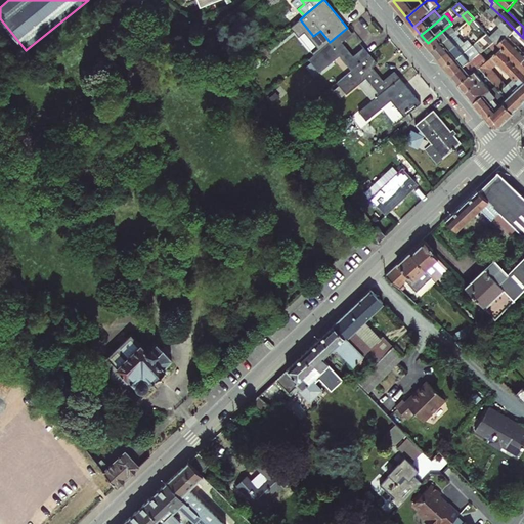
[(510,38),(516,31),(503,17),(496,24),(501,29),(498,33),(499,32),(506,38),(507,38),(509,37),(510,38)]
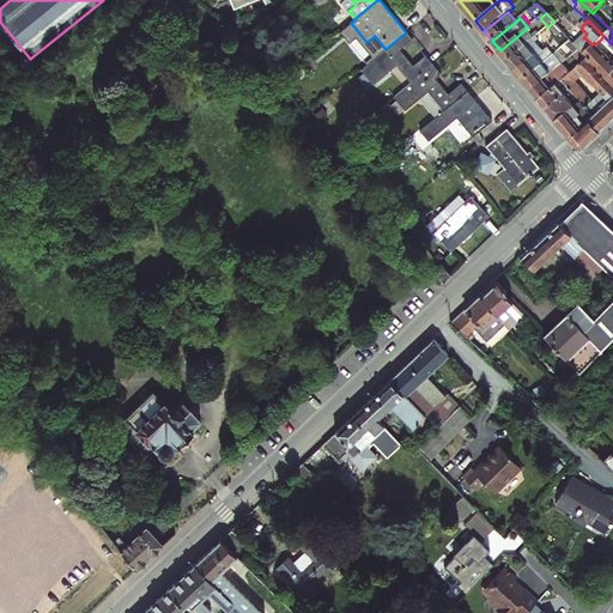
[(554,22),(550,25),(558,36),(564,31),(554,22)]
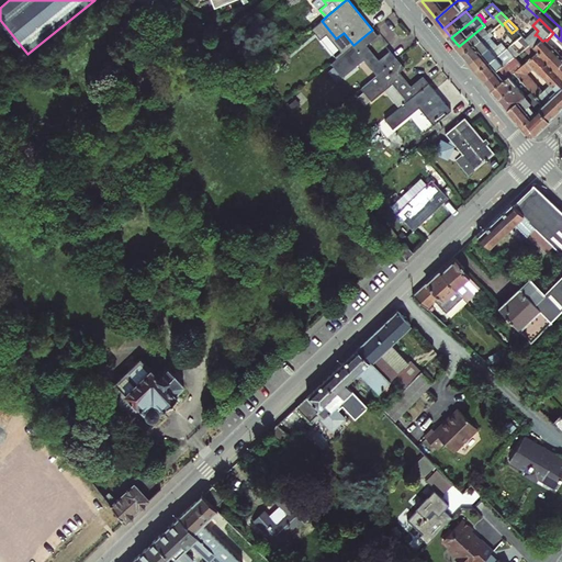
[(467,55),(487,37),(493,33),(494,32),(492,30),(489,32),(484,25),(459,46),(467,55)]
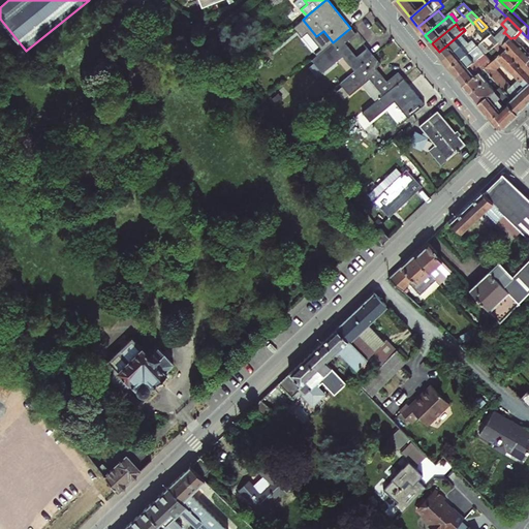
[(314,63),(322,72),(322,73),(343,57),(355,71),(374,56),(367,48),(358,56),(345,42),(355,33),(350,28),(333,42),(312,60),(314,63)]
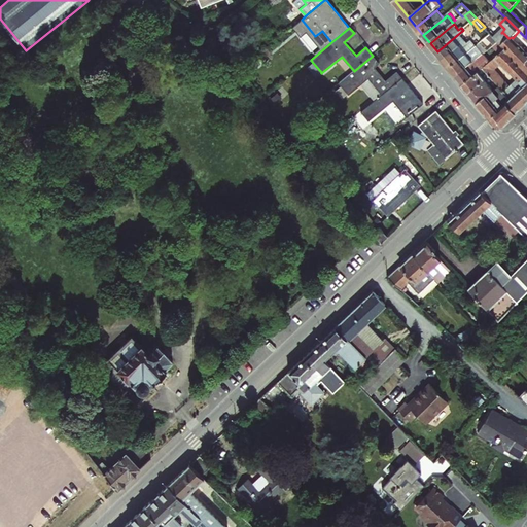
[(437,51),(445,61),(461,46),(466,42),(461,36),(464,33),(462,31),(457,35),(437,51)]
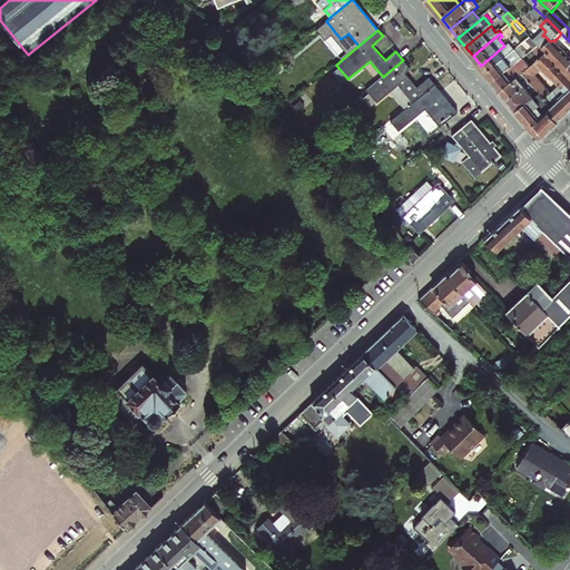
[(540,46),(544,50),(548,53),(556,61),(563,52),(564,51),(554,41),(553,40),(551,41),(550,41),(543,35),(542,36),(536,41),(540,46)]
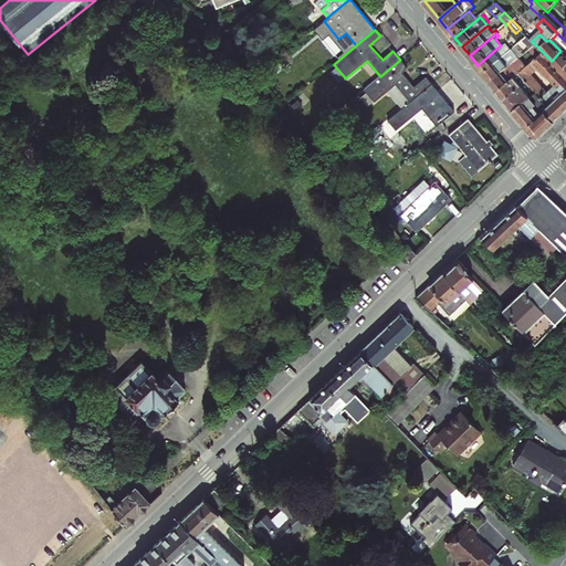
[(532,41),(528,37),(520,44),(527,53),(531,50),(536,45),(532,41)]
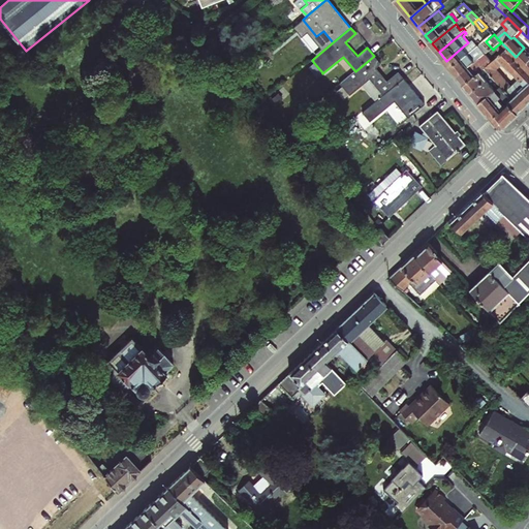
[(468,42),(463,47),(446,61),(453,69),(469,55),(480,47),(476,41),(471,45),(468,42)]
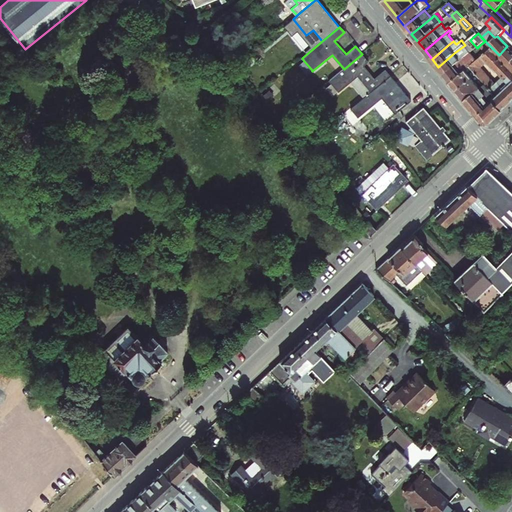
[(485,41),(480,45),(485,51),(472,61),(474,63),(477,61),(482,57),(486,52),(492,48),(489,45),(485,41)]
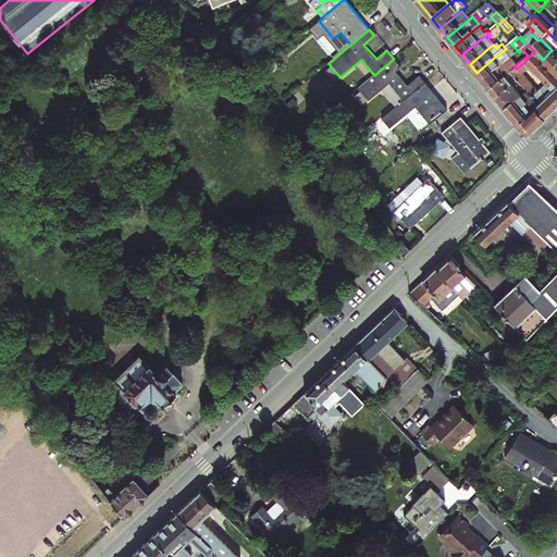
[(553,71),(556,65),(556,56),(552,50),(551,51),(543,60),(547,64),(553,71)]
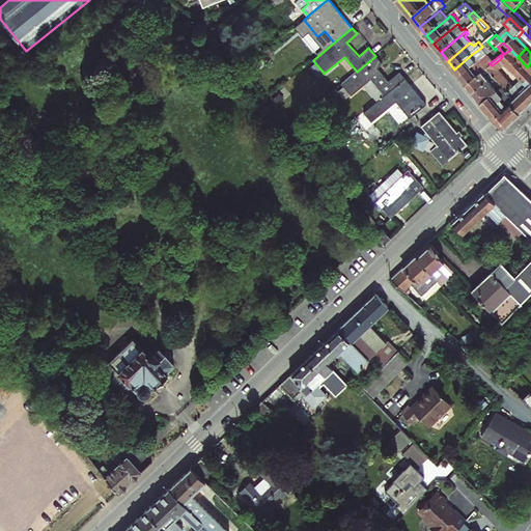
[(514,103),(524,114),(530,109),(530,107),(530,72),(527,67),(522,61),(518,57),(510,50),(504,54),(500,59),(515,77),(518,76),(522,82),(515,87),(495,63),(492,65),(488,68),(496,77),(505,87),(516,101),(514,103)]
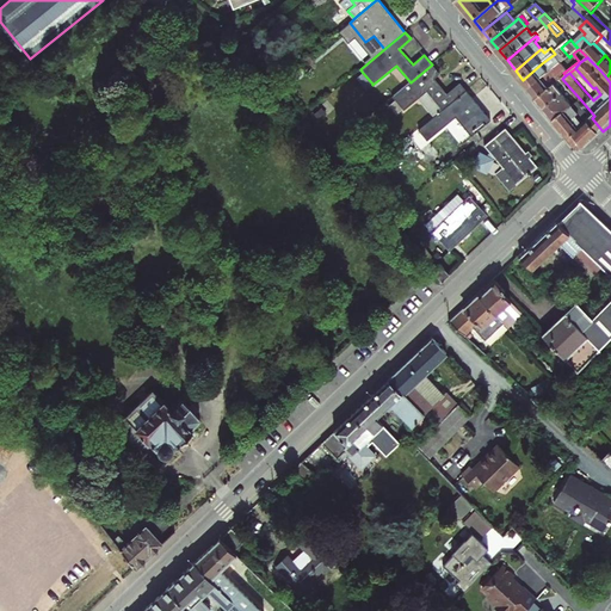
[(550,73),(543,66),(542,63),(523,80),(531,90),(550,73)]
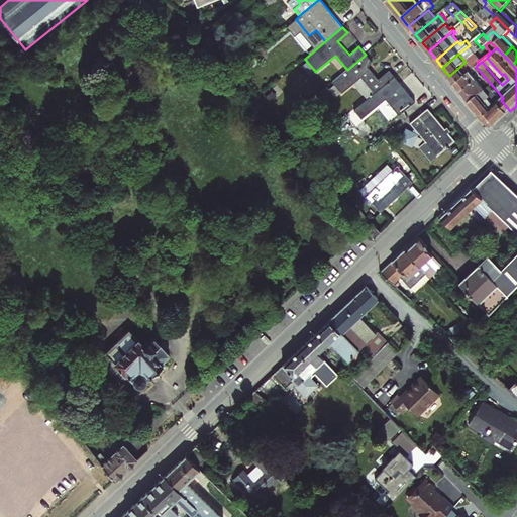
[(334,85),(340,91),(342,93),(354,83),(367,99),(394,77),(389,70),(379,79),(368,67),(373,63),(366,55),(347,70),(332,82),(334,85)]
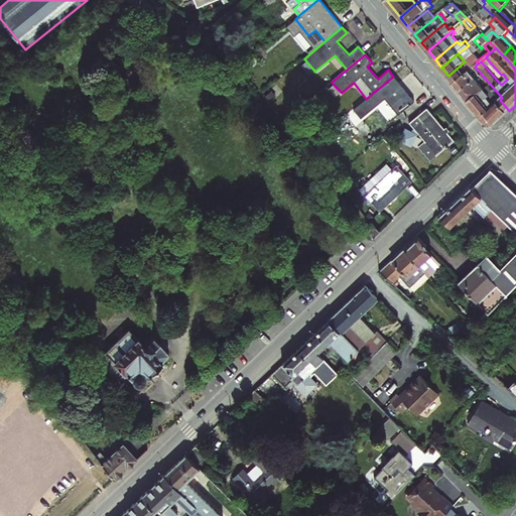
[(468,59),(465,61),(448,76),(456,84),(475,67),(472,62),(468,59)]
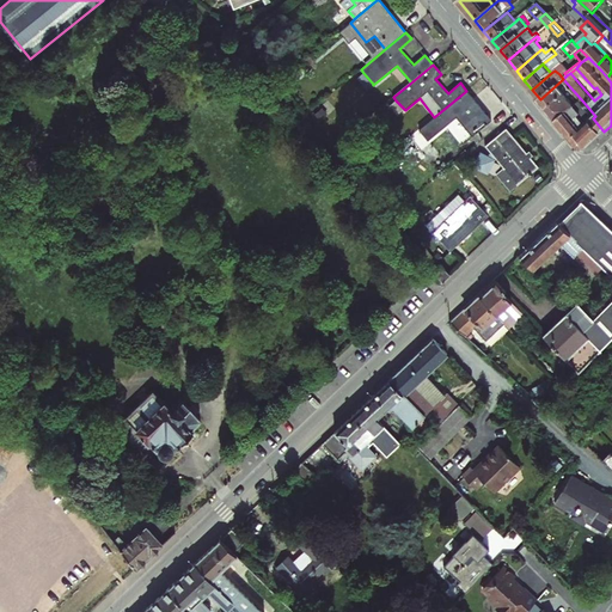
[(373,84),(363,73),(357,78),(367,89),(373,84)]
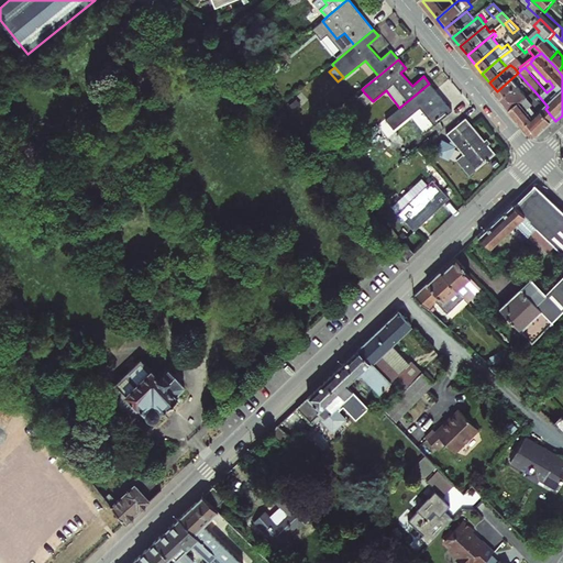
[(518,73),(497,91),(504,100),(526,81),(518,73)]
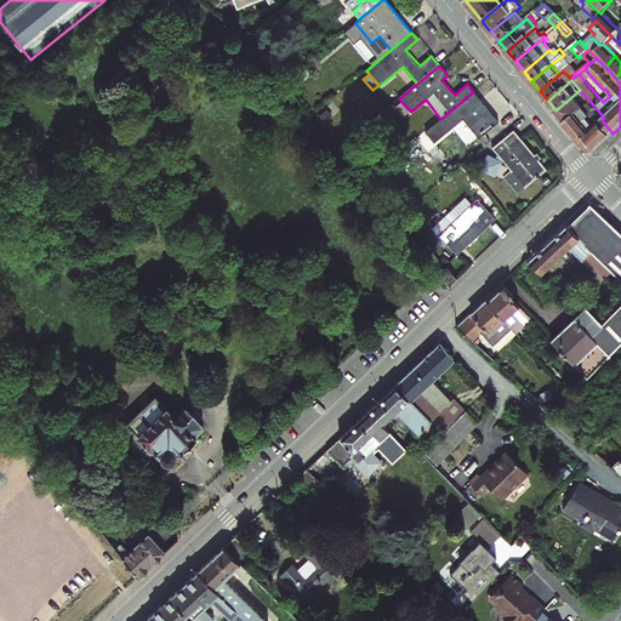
[(591,102),(580,90),(556,110),(567,123),(591,102)]
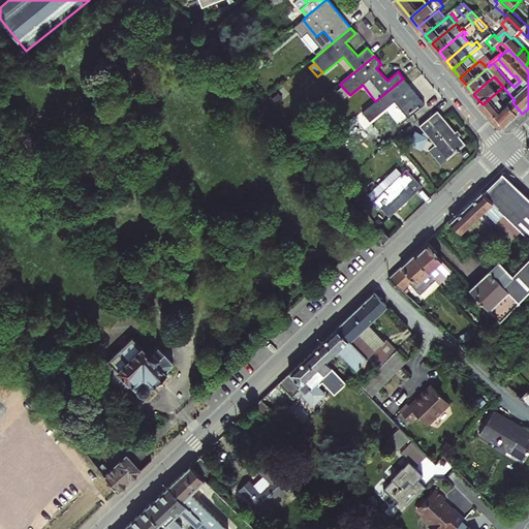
[(375,101),(363,112),(368,119),(392,98),(408,118),(425,104),(403,79),(375,101)]
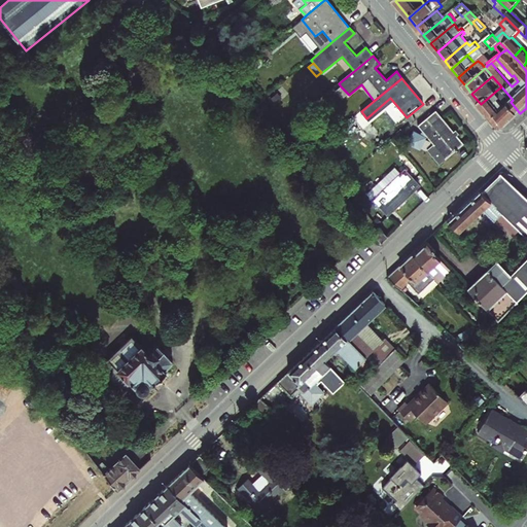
[(347,93),(341,86),(336,91),(342,97),(347,93)]
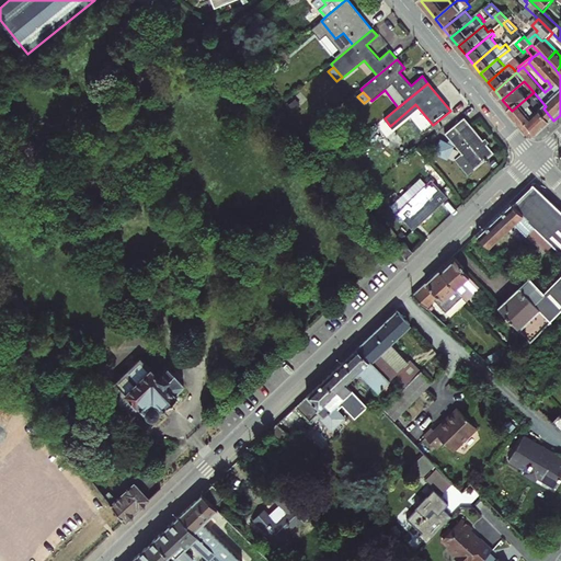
[(546,106),(534,92),(512,111),(531,135),(538,135),(553,121),(544,109),(546,106)]
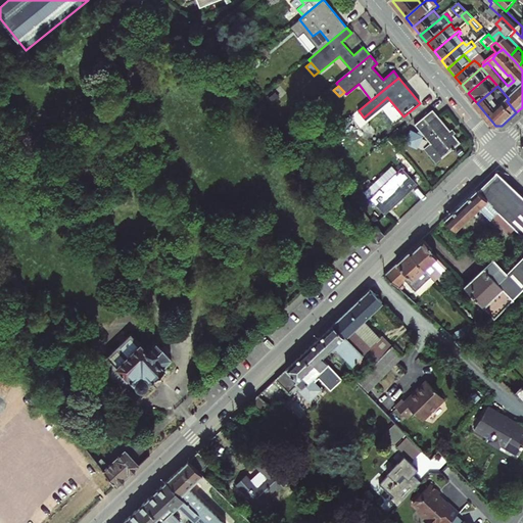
[(450,130),(433,109),(415,125),(431,144),(425,149),(436,162),(460,142),(454,135),(456,133),(452,129),(450,130)]
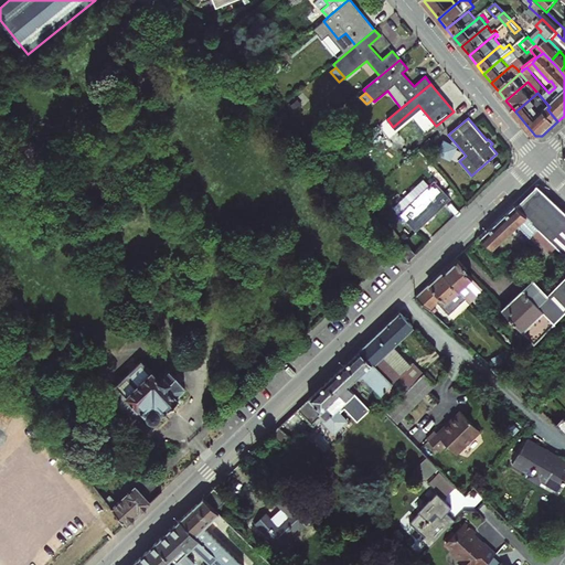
[(416,232),(451,199),(434,181),(400,214),(416,232)]
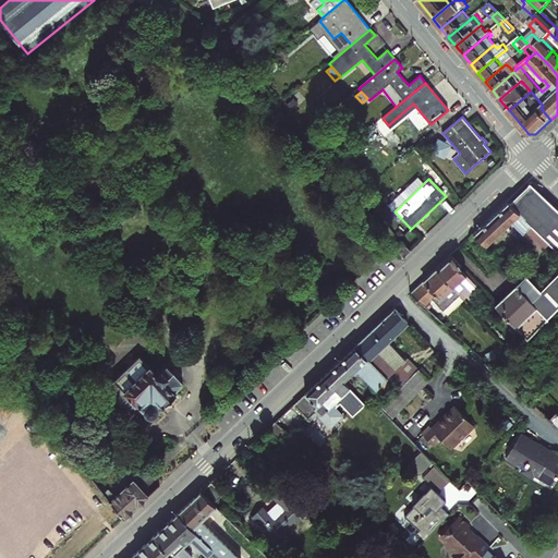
[(552,243),(557,249),(557,208),(531,183),(510,203),(552,243)]
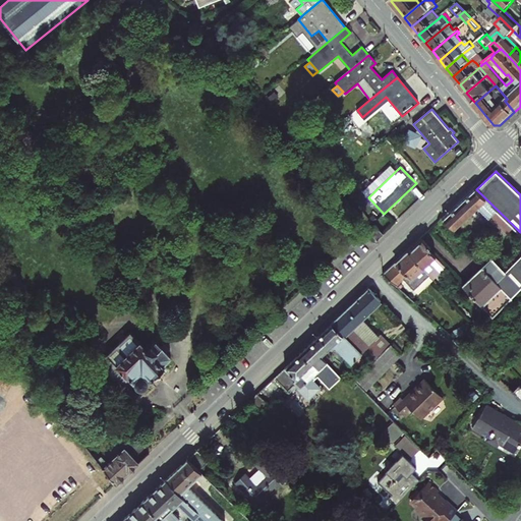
[(515,227),(476,189),(444,219),(455,229),(478,208),(502,229),(500,232),(505,236),(515,227)]
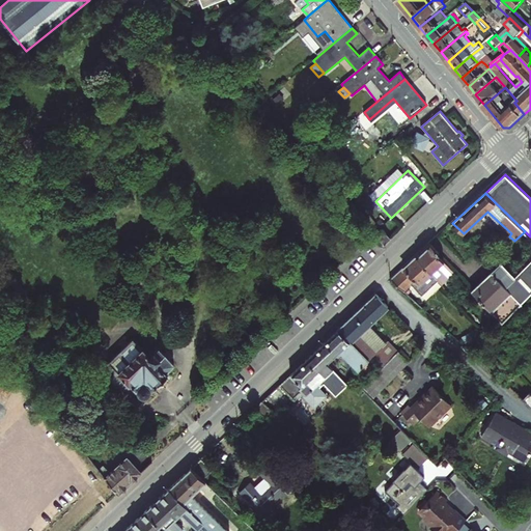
[(391,238),(383,229),(375,235),(385,244),(391,238)]
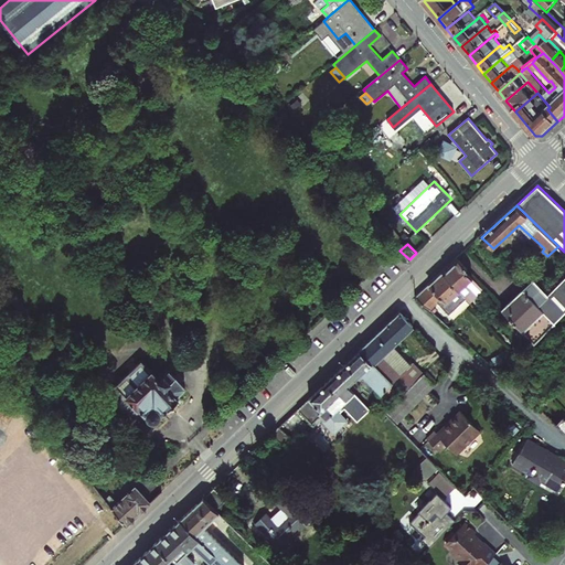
[(471,302),(484,290),(466,272),(468,269),(459,259),(444,273),(467,298),(471,302)]
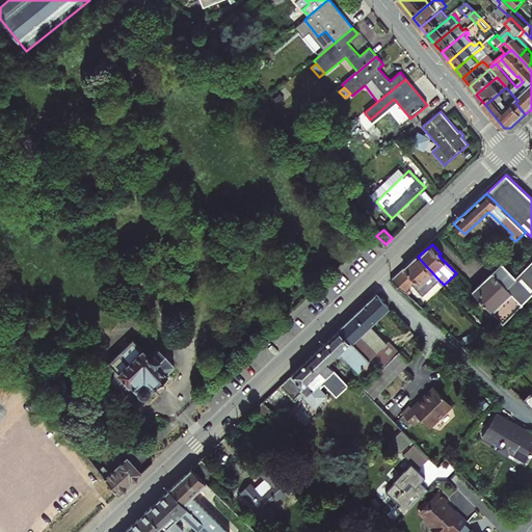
[(394,280),(404,291),(413,285),(423,295),(440,281),(418,257),(394,280)]
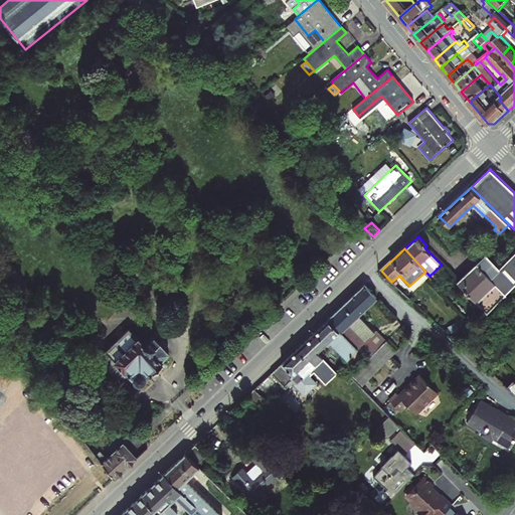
[(484,258),(514,287),(514,286),(514,252),(501,268),(488,254),(484,258)]
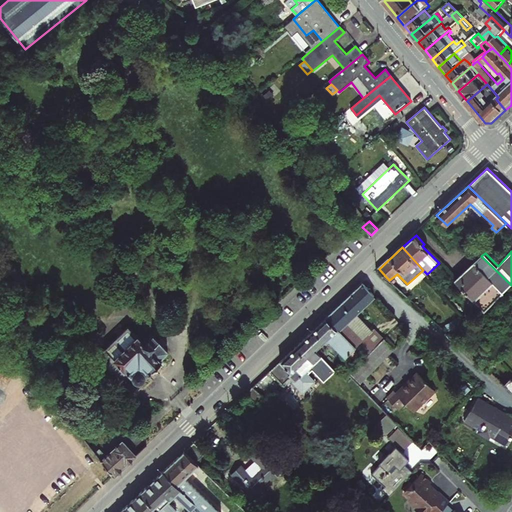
[(478,304),(485,311),(511,285),(481,256),(456,280),(473,298),(478,304)]
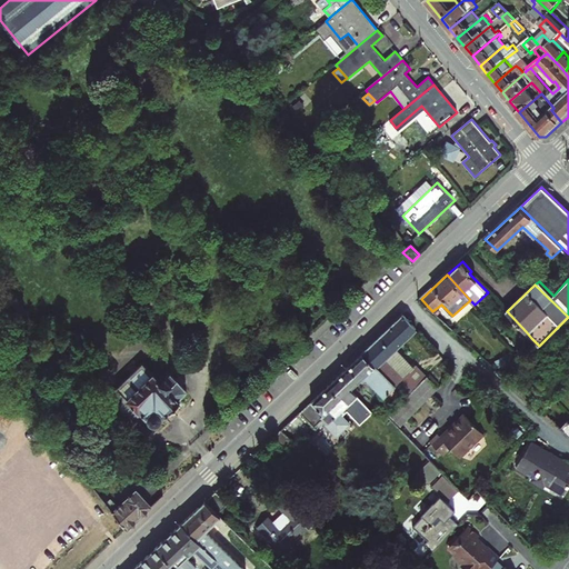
[(389,329),(402,342),(418,329),(405,315),(389,329)]
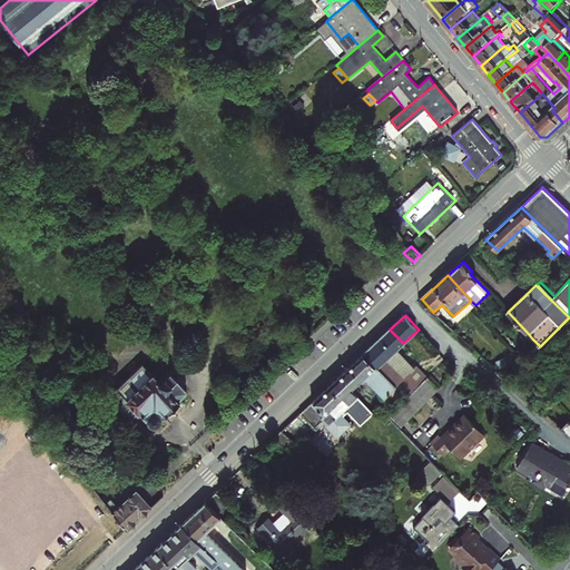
[(397,350),(403,343),(390,330),(364,354),(376,366),(376,365),(397,386),(408,397),(409,396),(429,376),(419,365),(415,367),(406,376),(389,357),(397,350)]
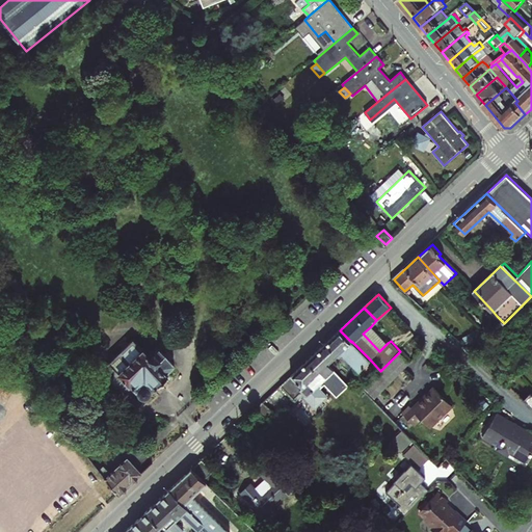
[(497,316),(491,310),(487,314),(493,319),(497,316)]
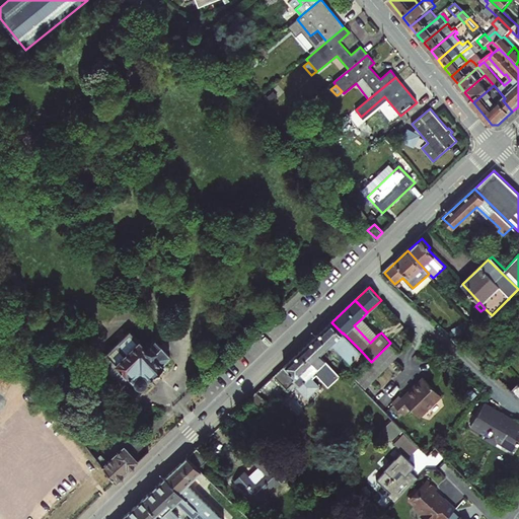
[(378,335),(362,318),(354,325),(370,343),(378,335)]
